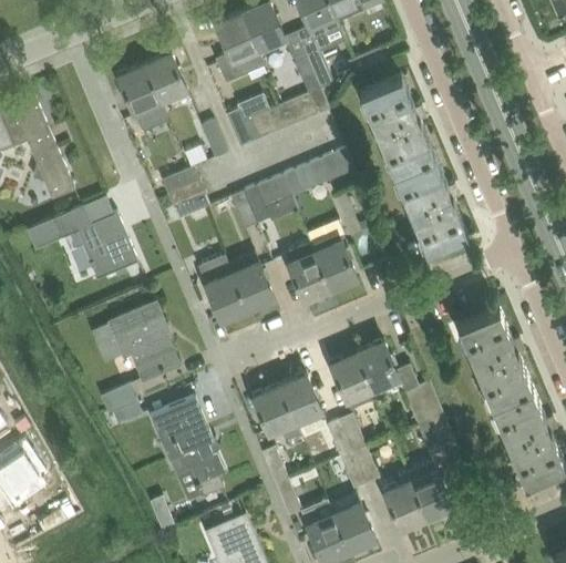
[(268,0),(267,0),(242,11),(260,54),(287,42),(281,30),(268,0)]
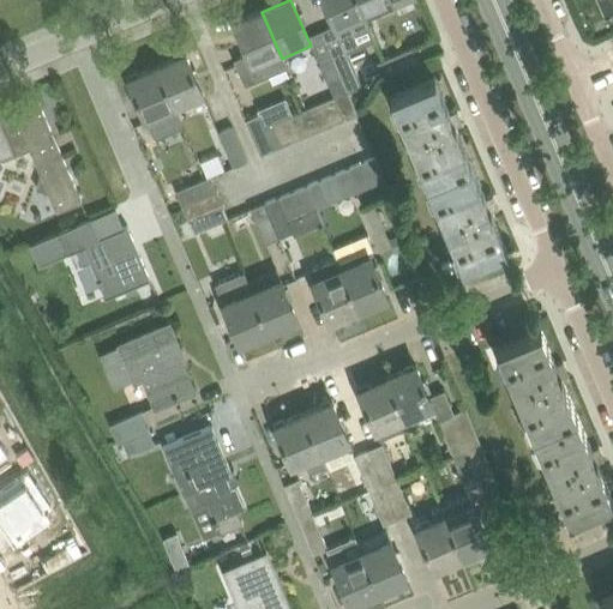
[(362,17),(355,0),(322,0),(337,35),(350,30),(353,37),(370,30),(364,17),(362,17)]
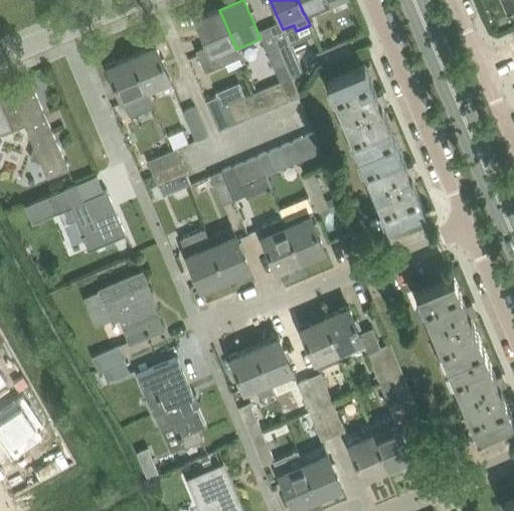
[(298,0),(304,14),(305,14),(317,9),(319,13),(330,8),(347,1),(346,0),(298,0)]
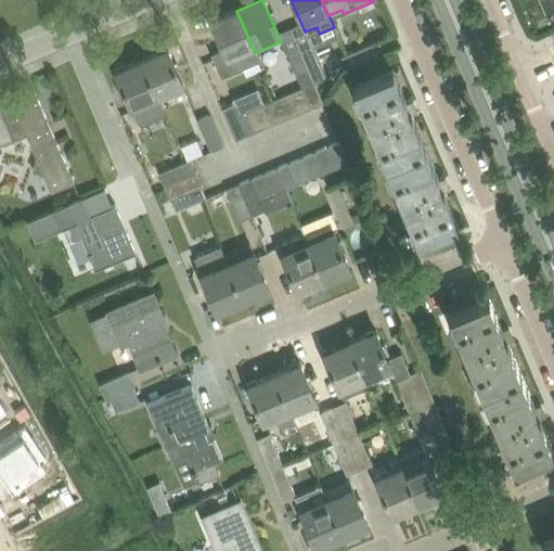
[(553,0),(540,0),(544,10),(553,5),(553,0)]
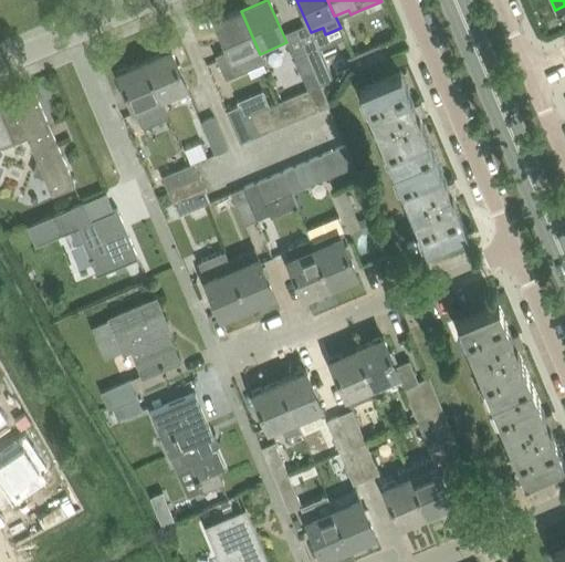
[(257,48),(241,11),(215,22),(228,52),(215,58),(225,82),(264,64),(257,48)]
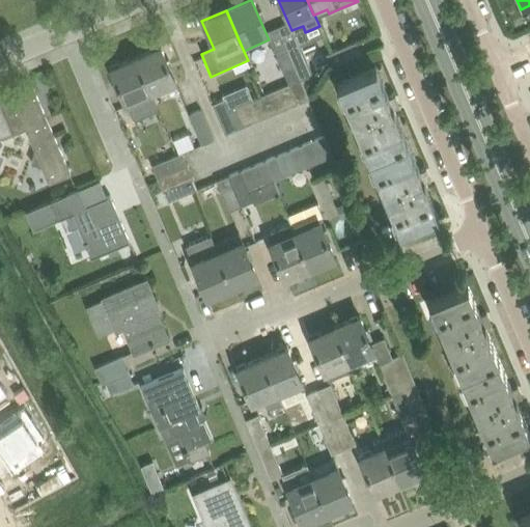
[(354,46),(326,58),(331,70),(359,57),(354,46)]
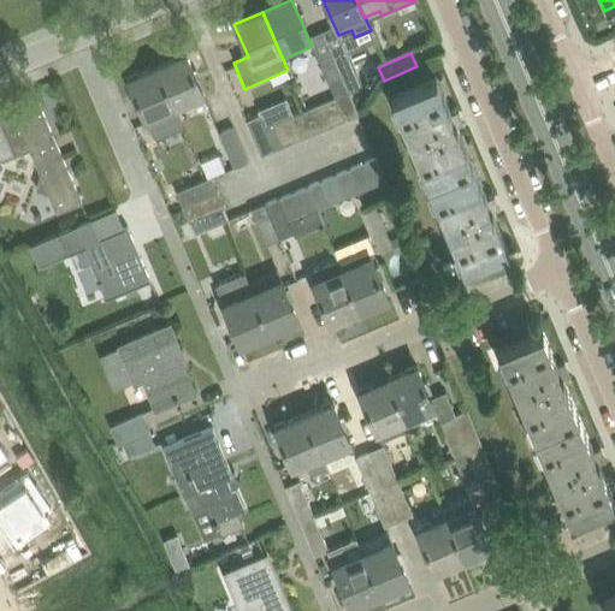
[(348,55),(333,61),(341,77),(348,96),(362,90),(348,55)]
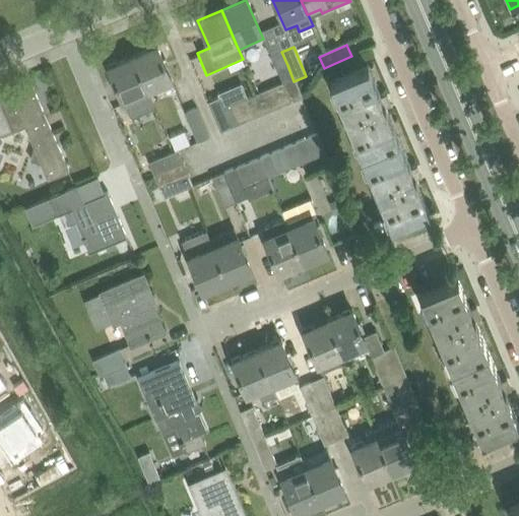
[(156,49),(132,59),(147,95),(160,89),(161,92),(174,87),(156,49)]
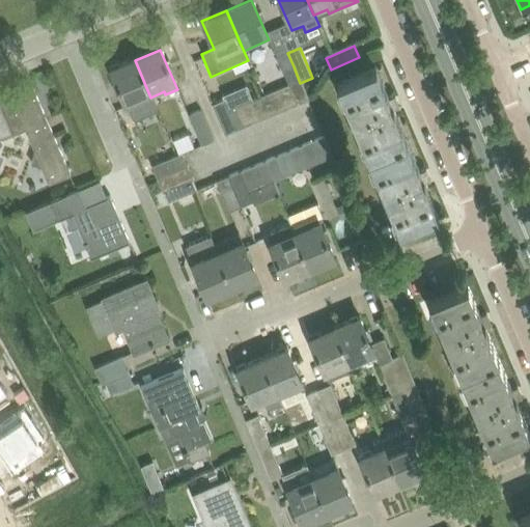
[(276,57),(275,58),(281,72),(294,66),(287,53),(276,57)]
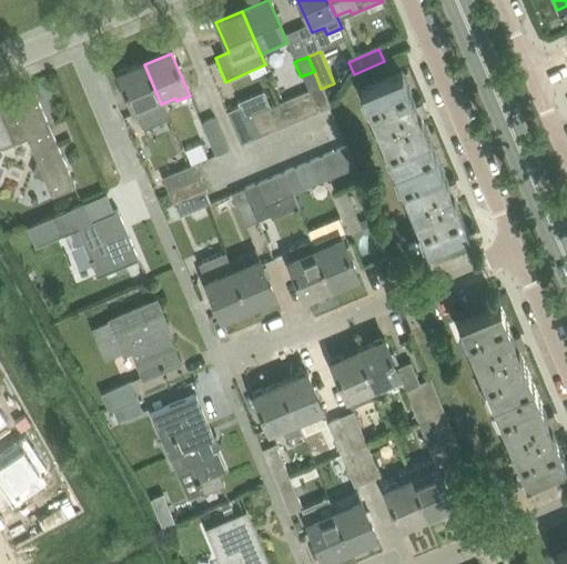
[(166,119),(161,104),(144,64),(118,76),(141,130),(166,119)]
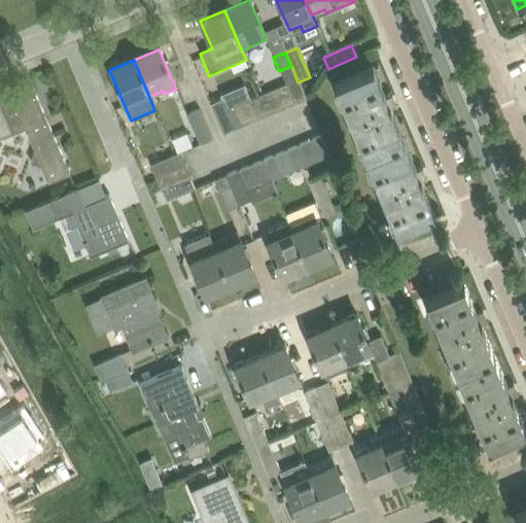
[(396,109),(391,97),(386,100),(373,68),(335,84),(341,101),(364,158),(404,141),(393,116),(391,111),(396,109)]
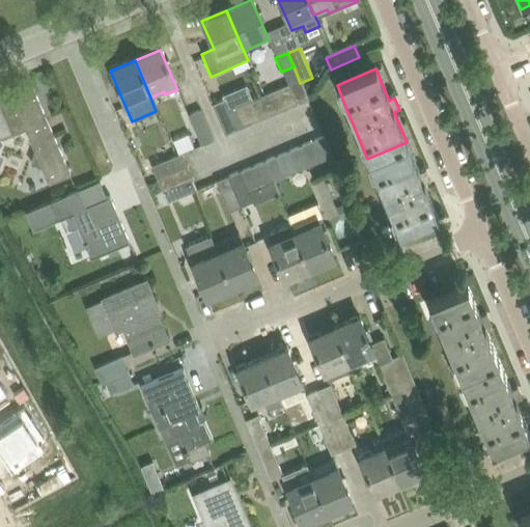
[(308,103),(300,83),(288,88),(297,107),(308,103)]
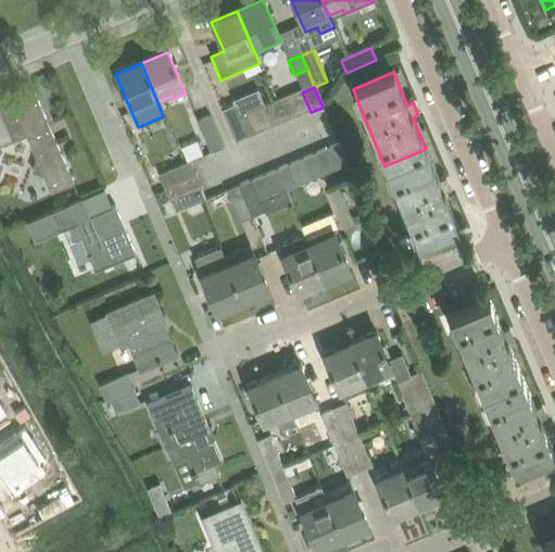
[(311,112),(302,92),(301,91),(289,97),(298,117),(311,112)]
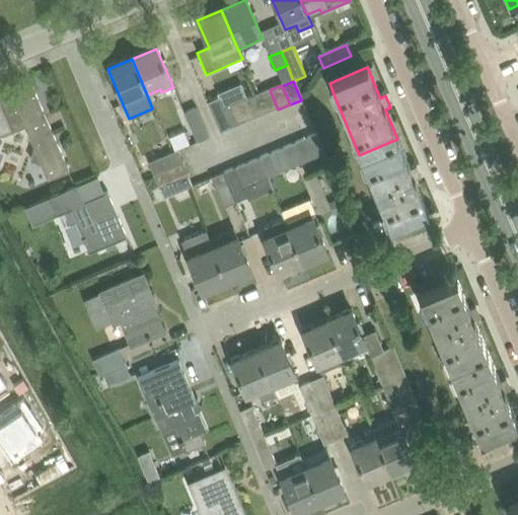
[(0,140),(0,137),(0,132),(22,123),(33,148),(28,159),(40,164),(48,181),(69,172),(32,89),(0,103),(0,140)]
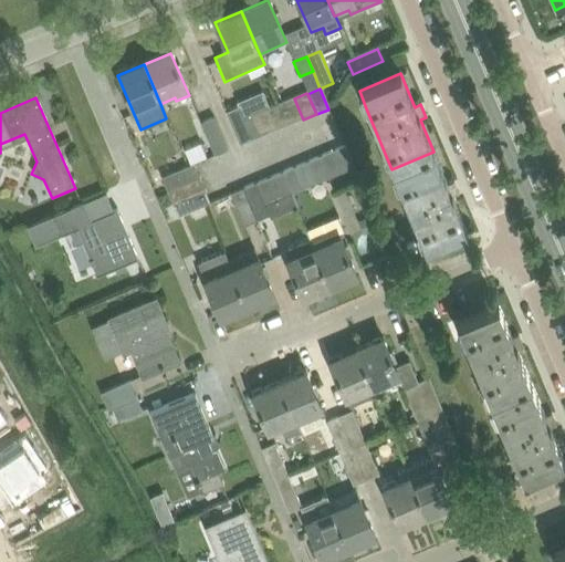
[(303,120),(294,99),(281,104),(291,125),(303,120)]
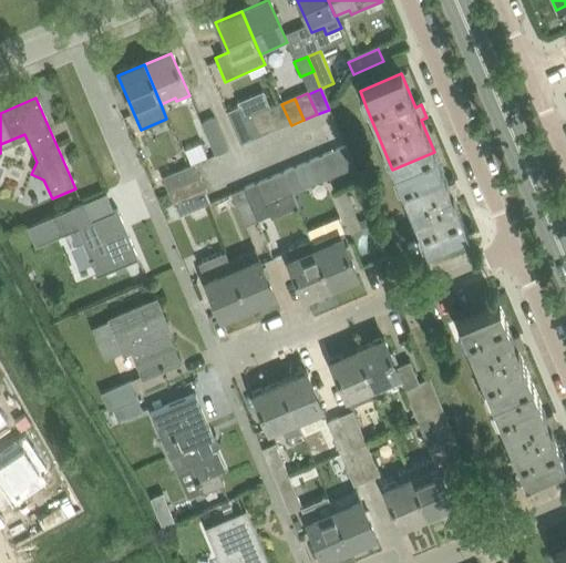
[(291,125),(281,104),(269,110),(278,131),(291,125)]
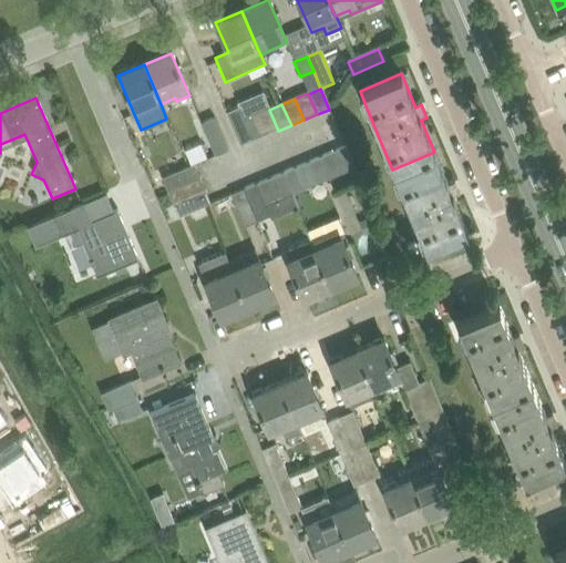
[(253,142),(244,121),(239,110),(226,115),(240,147),(253,142)]
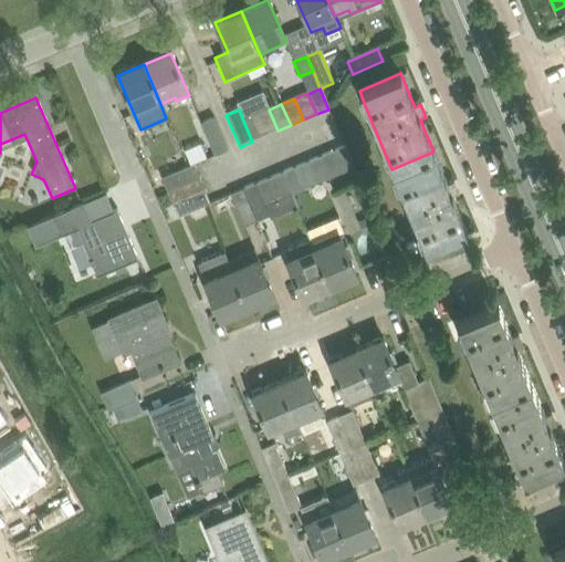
[(278,131),(269,110),(255,115),(265,136),(278,131)]
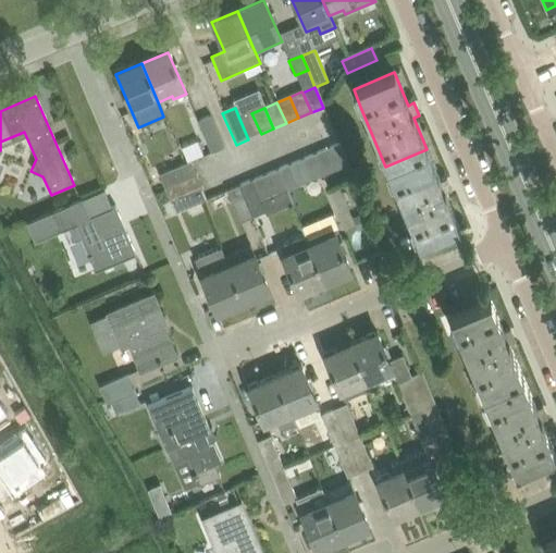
[(261,134),(251,113),(239,119),(248,139),(261,134)]
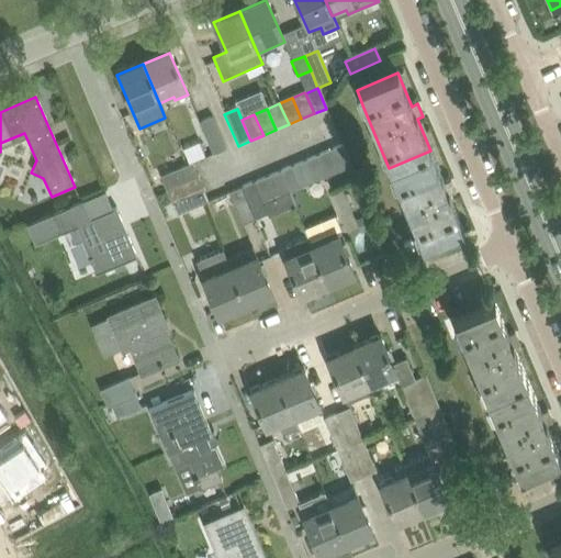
[(213,157),(226,152),(212,120),(199,125),(213,157)]
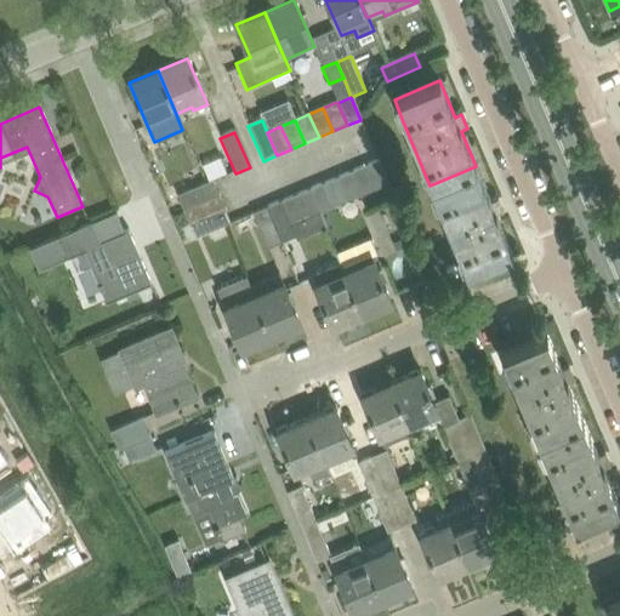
[(379,161),(364,167),(379,204),(393,197),(379,161)]
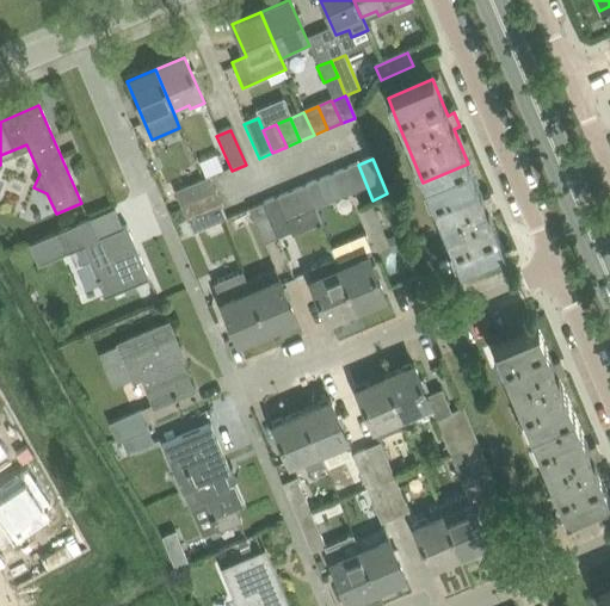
[(504,249),(491,218),(488,212),(495,210),(490,196),(482,199),(468,164),(423,183),(448,242),(458,269),(504,249)]
